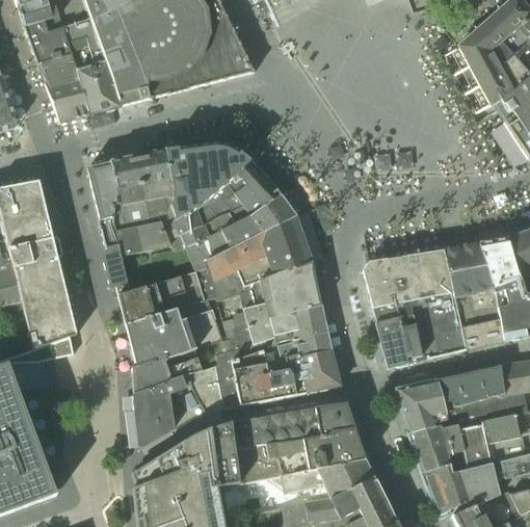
[(58,14),(54,0),(18,0),(25,24),(58,14)]
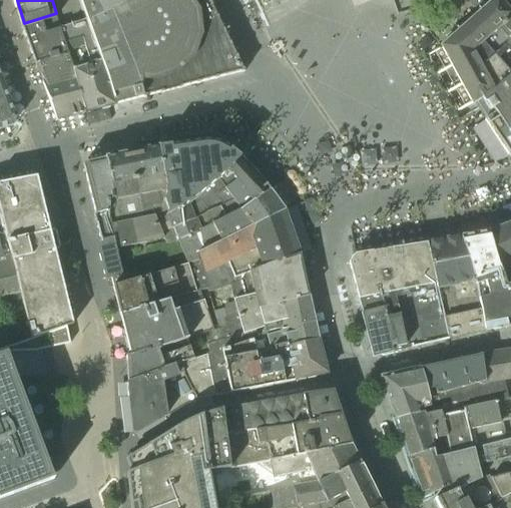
[(52,0),(56,13),(60,25),(86,15),(81,0),(52,0)]
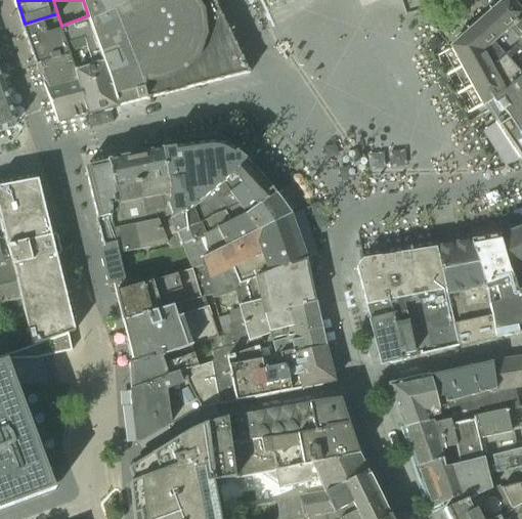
[(83,0),(88,15),(112,80),(118,103),(229,75),(252,69),(217,0),(83,0)]
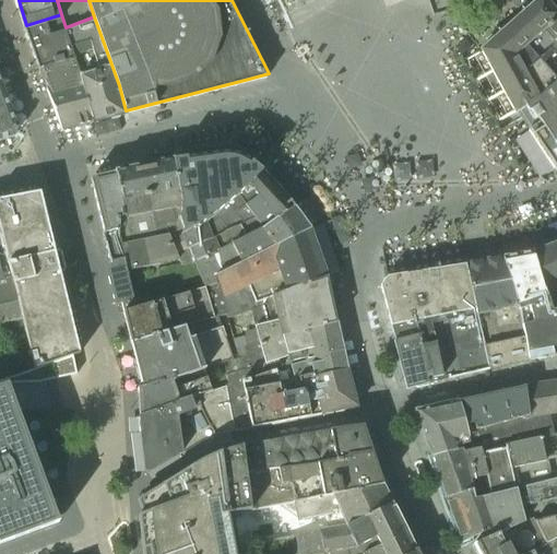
[(556,4),(552,0),(533,0),(483,46),(517,108),(528,103),(555,80),(556,79),(556,4)]
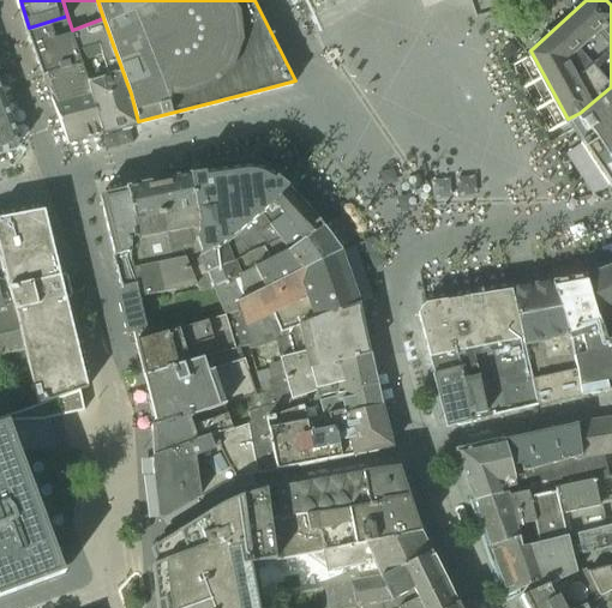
[(72,30),(67,16),(29,28),(45,72),(83,60),(72,30)]
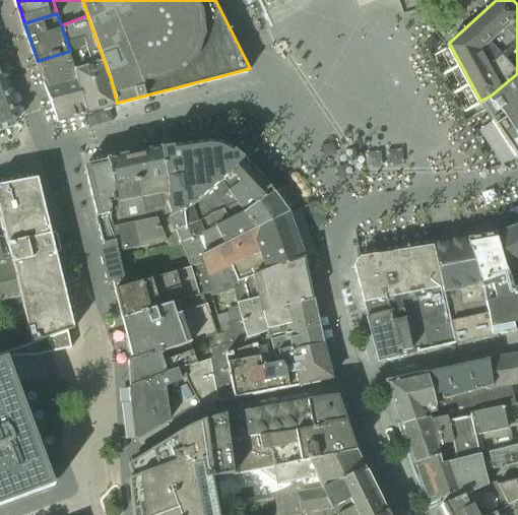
[(111,79),(87,15),(61,25),(70,51),(89,110),(117,103),(111,79)]
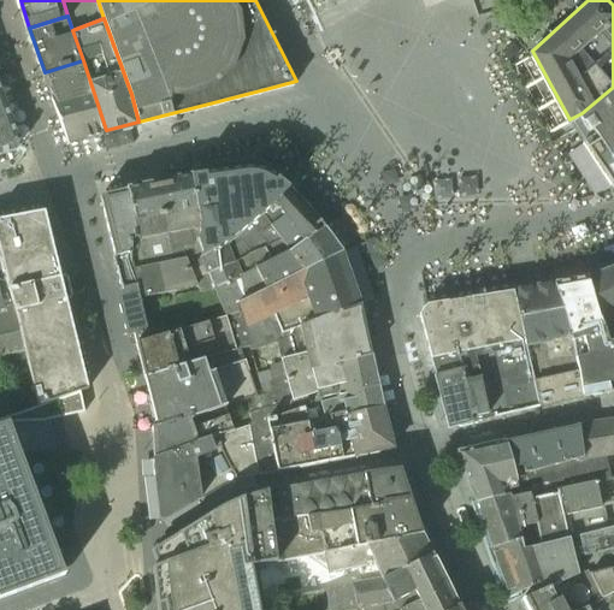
[(106,130),(83,60),(45,72),(69,140),(84,136),(106,130)]
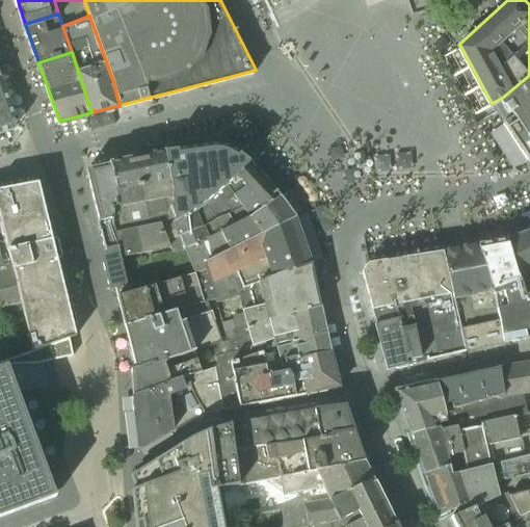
[(0,129),(0,131),(15,126),(18,119),(0,67),(0,129)]
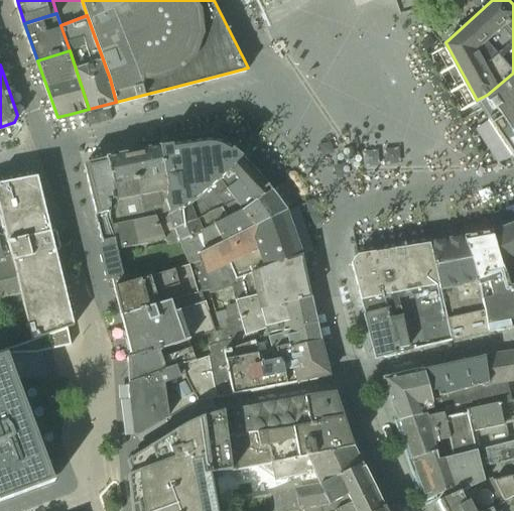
[(499,109),(490,115),(513,154),(513,75),(512,74),(487,95),(494,106),(496,107),(498,106),(499,109)]
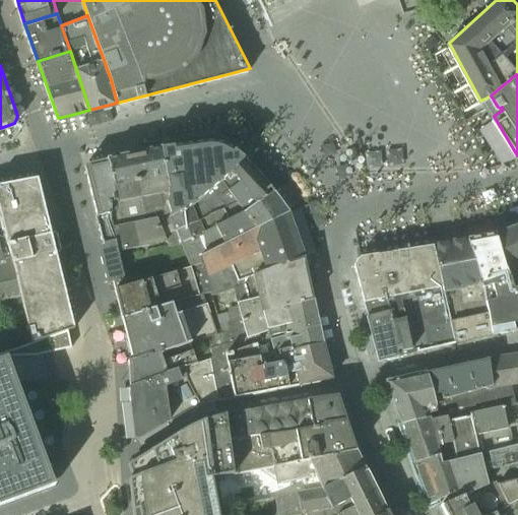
[(178,226),(175,228),(170,211),(195,200),(244,156),(237,148),(231,144),(227,143),(222,141),(212,139),(206,139),(198,139),(192,140),(163,145),(167,190),(163,191),(166,199),(153,203),(168,238),(171,243),(182,239),(178,226)]
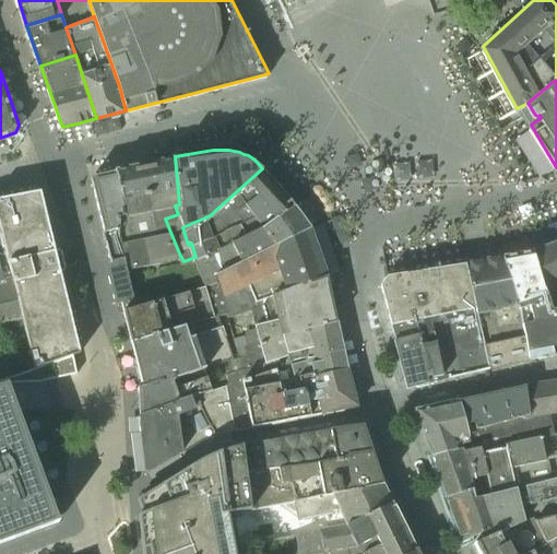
[(179,204),(175,156),(145,162),(149,189),(146,190),(157,233),(144,236),(147,262),(180,256),(165,219),(178,214),(175,205),(179,204)]
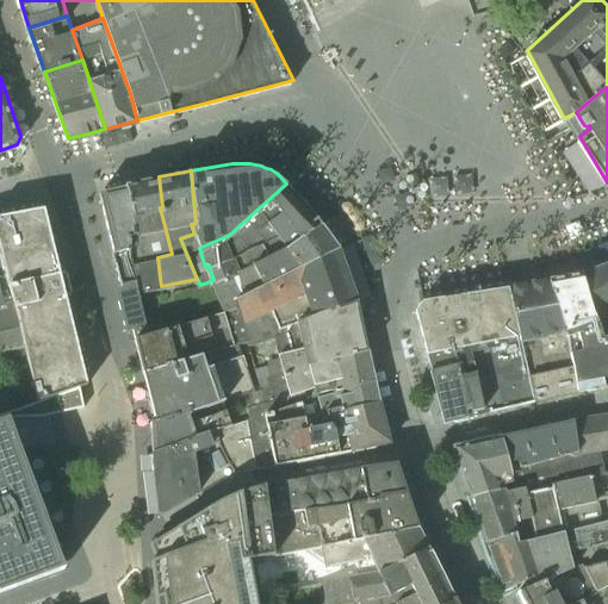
[(162,206),(159,176),(128,182),(130,195),(134,211),(131,211),(132,216),(131,216),(136,246),(138,276),(142,290),(161,286),(157,257),(172,254),(160,207),(162,206)]
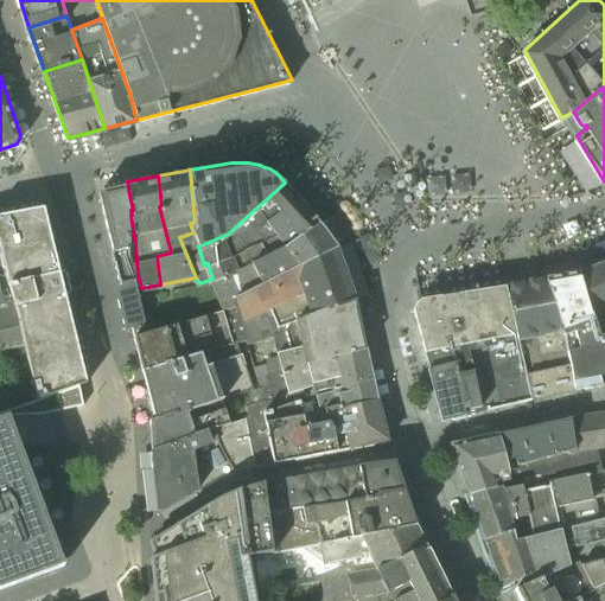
[(129,194),(127,181),(106,187),(101,196),(121,280),(138,275),(135,244),(131,215),(132,215),(131,210),(133,210),(129,194)]
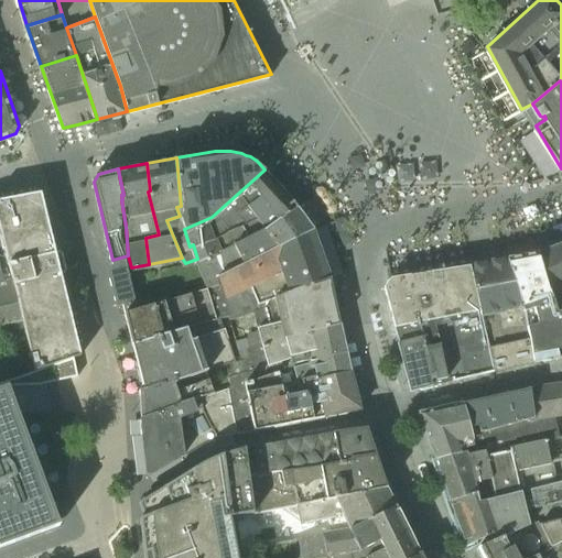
[(190,247),(193,244),(241,221),(256,215),(263,227),(273,220),(282,212),(298,204),(280,184),(265,170),(212,217),(184,229),(190,247)]
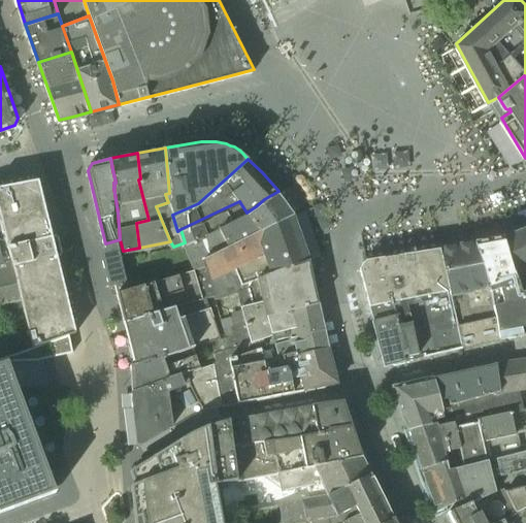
[(0,185),(0,220),(21,296),(32,344),(75,327),(43,196),(39,178),(0,185)]
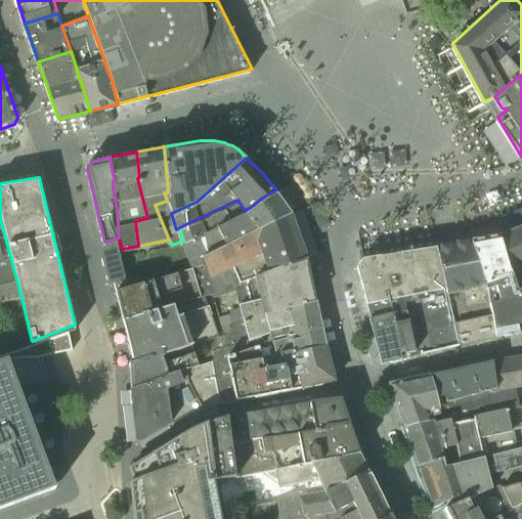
[(203,254),(291,210),(289,206),(286,201),(276,189),(262,198),(254,205),(245,211),(237,200),(224,206),(179,227),(183,241),(192,265),(206,262),(203,254)]
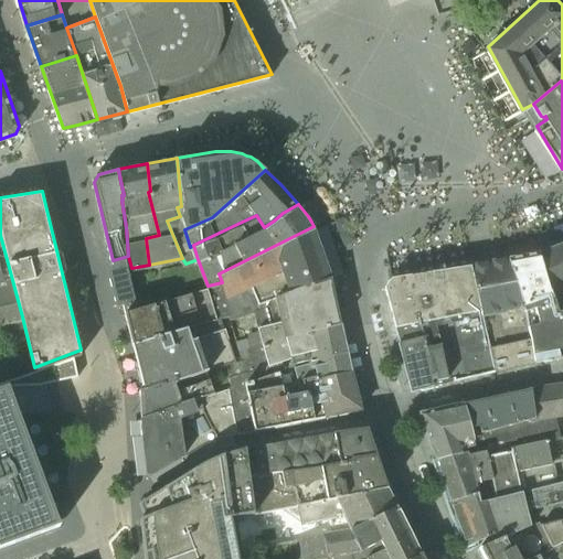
[(222,282),(234,311),(259,301),(333,283),(333,280),(332,276),(328,260),(324,246),(319,235),(314,226),(219,273),(222,282)]
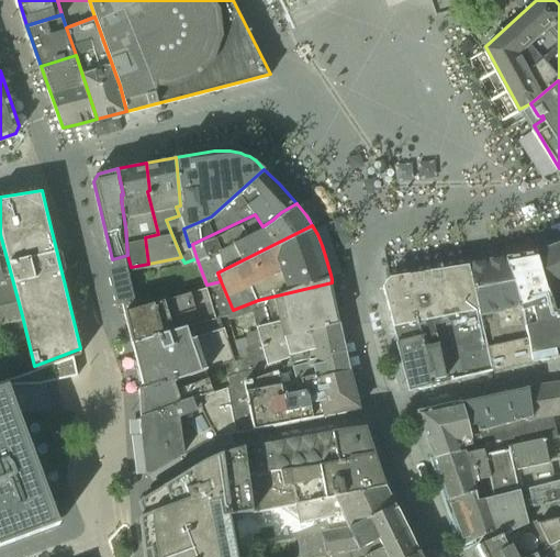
[(0,321),(22,315),(0,234),(0,321)]
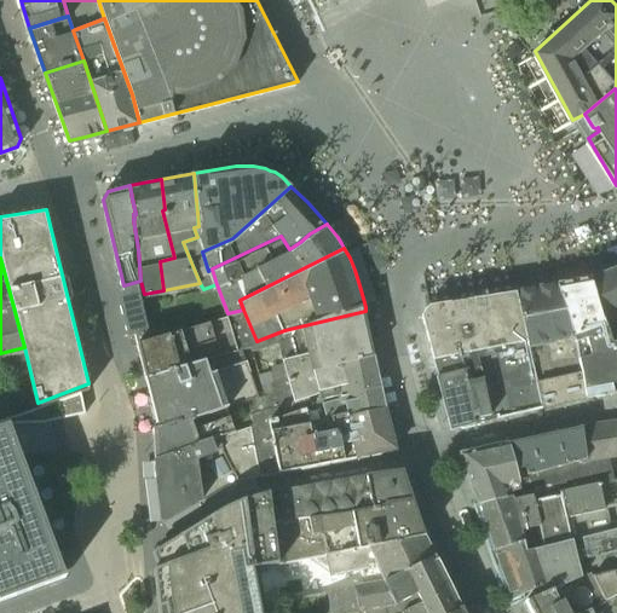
[(616,264),(592,273),(610,347),(615,347),(616,353),(616,264)]
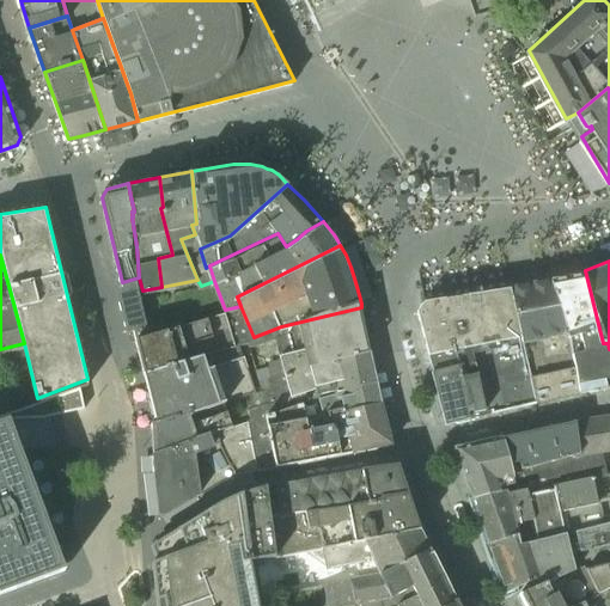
[(566,322),(578,390),(609,383),(609,349),(608,343),(603,343),(585,270),(551,277),(565,323),(566,322)]
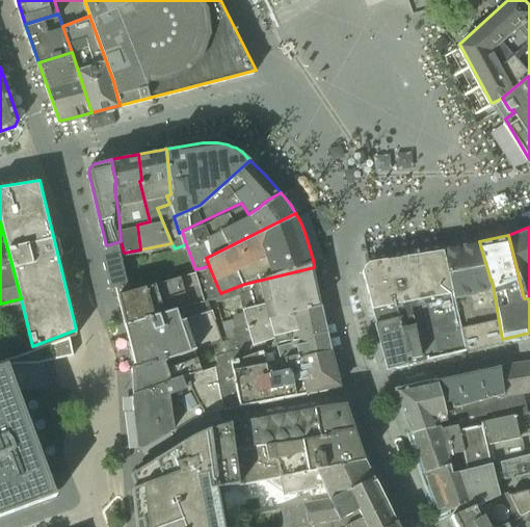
[(124,253),(121,241),(106,245),(118,292),(130,288),(124,253)]
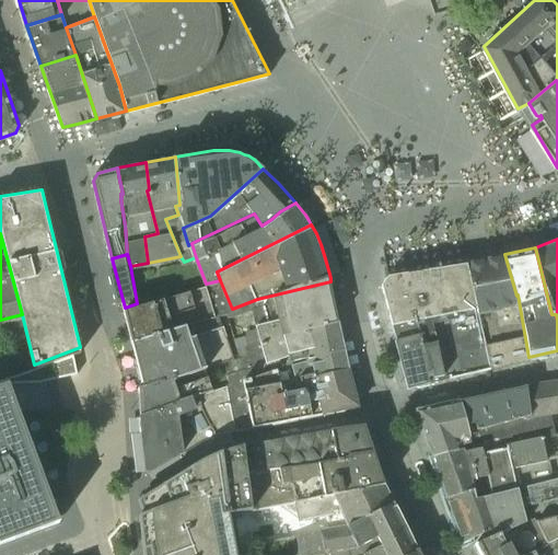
[(529,357),(518,295),(516,296),(504,254),(467,262),(485,342),(490,366),(529,357)]
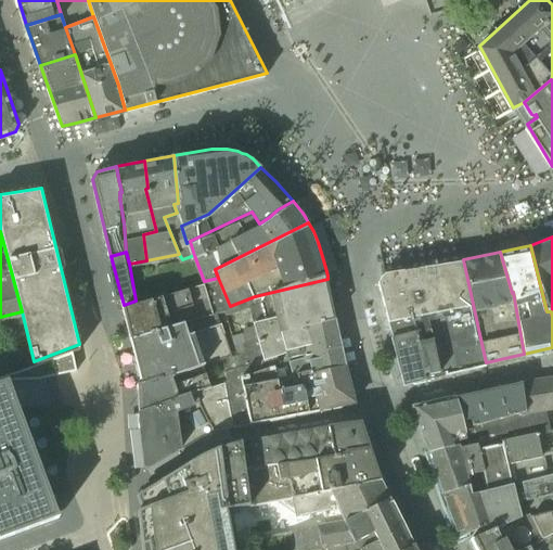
[(401,268),(421,354),(480,339),(463,259),(401,268)]
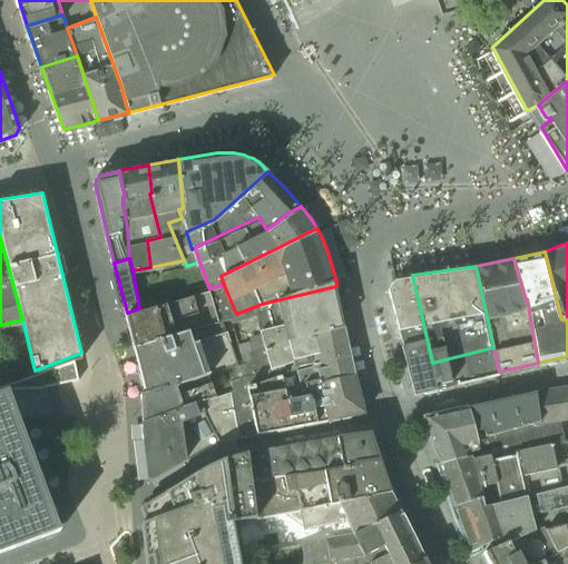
[(438,386),(432,363),(412,275),(395,278),(389,287),(417,391),(438,386)]
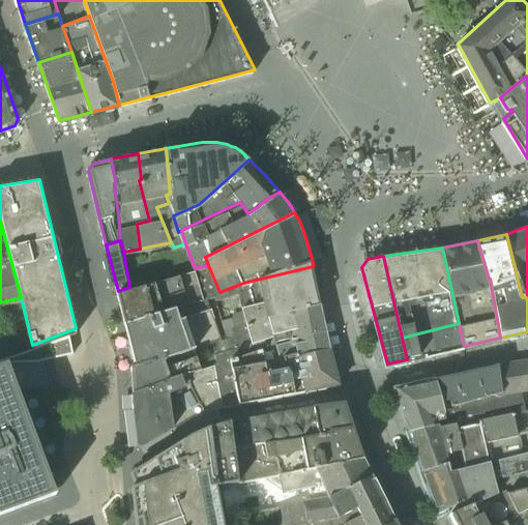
[(209,296),(220,292),(208,265),(195,268),(129,287),(118,291),(125,321),(209,296)]
